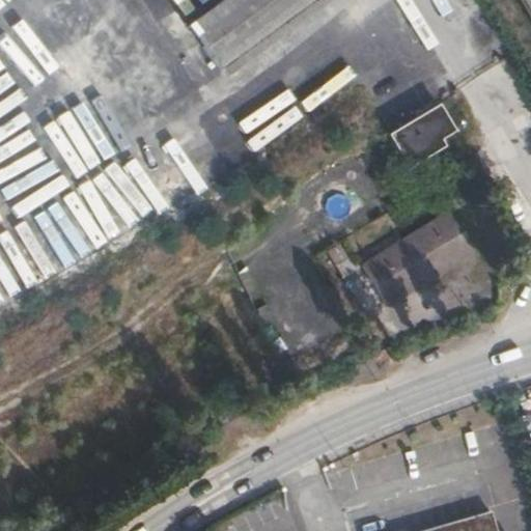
[(218,0),(185,24),(218,68),(311,0),(218,0)]
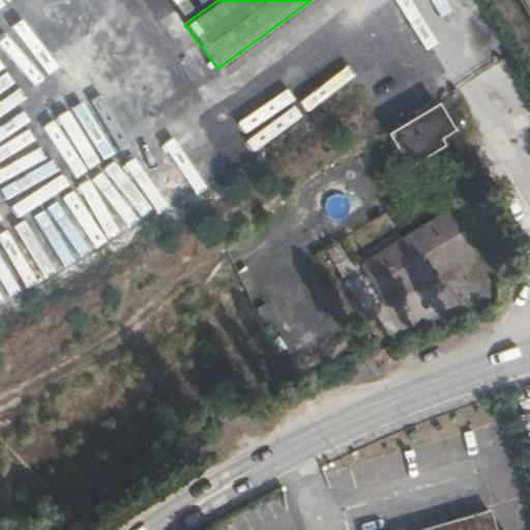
[(529,0),(516,0),(529,24),(529,0)]
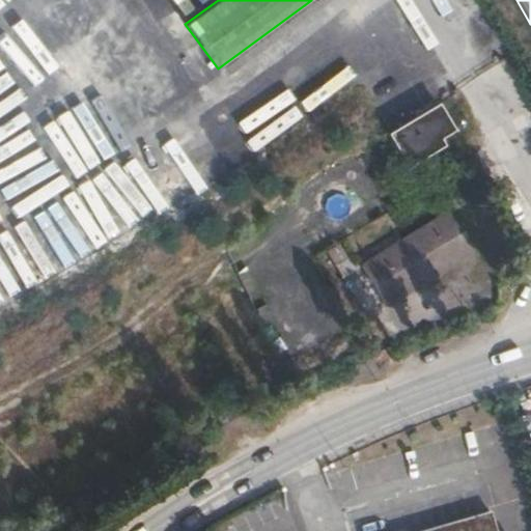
[(438,104),(387,134),(407,168),(444,146),(440,139),(454,131),(438,104)]
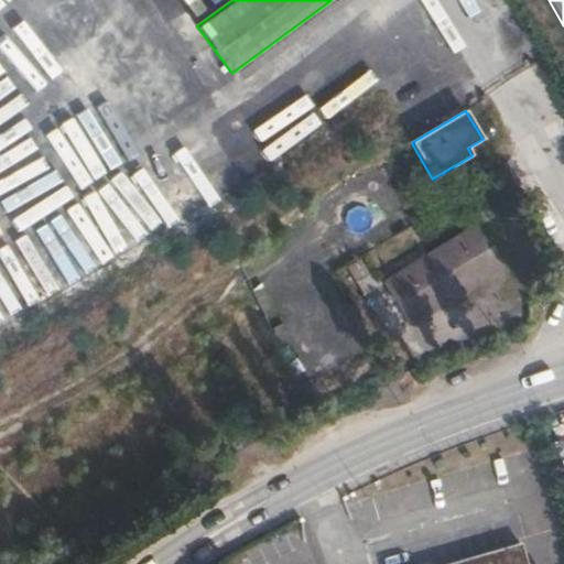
[(477,188),(464,196),(480,225),(495,216),(477,188)]
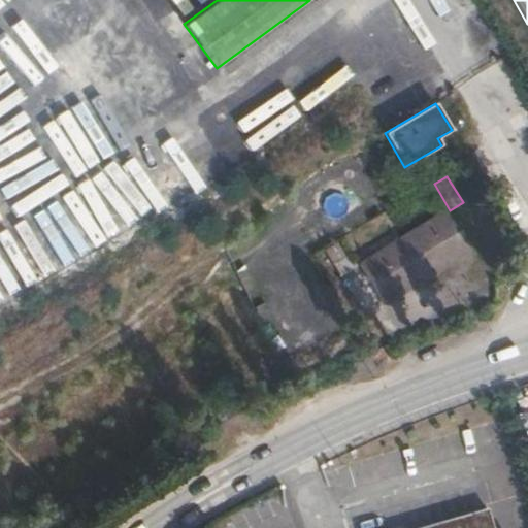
[(444,211),(358,263),(382,303),(468,252),(444,211)]
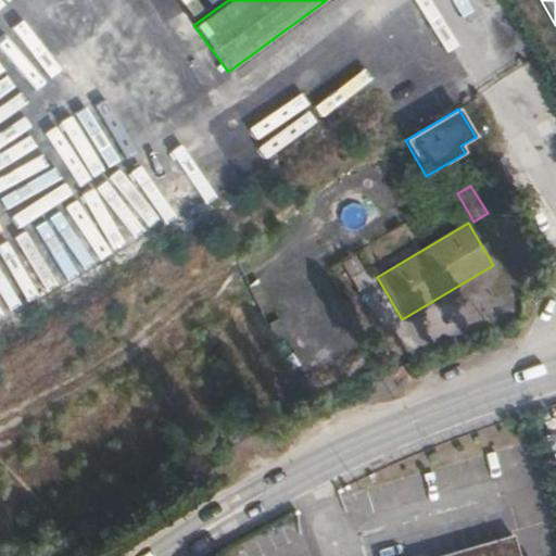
[(354,256),(341,264),(358,291),(371,282),(354,256)]
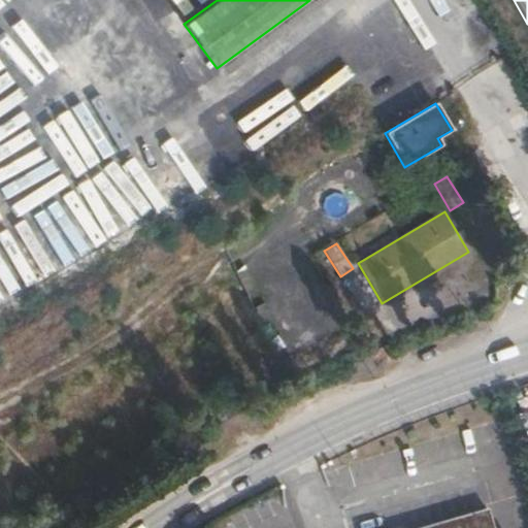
[(492,527),(487,508),(419,527),(492,527)]
